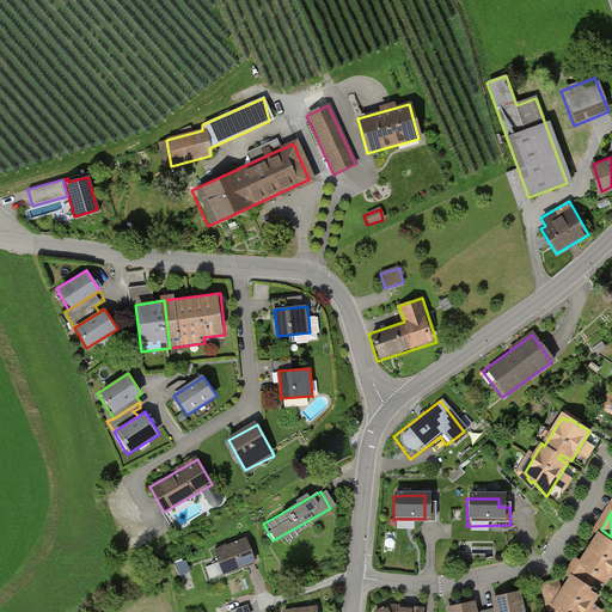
[(611,539),(610,540),(599,533),(555,605),(562,610),(560,611),(587,611),(599,595),(588,589),(597,576),(606,582),(611,573),(611,539)]
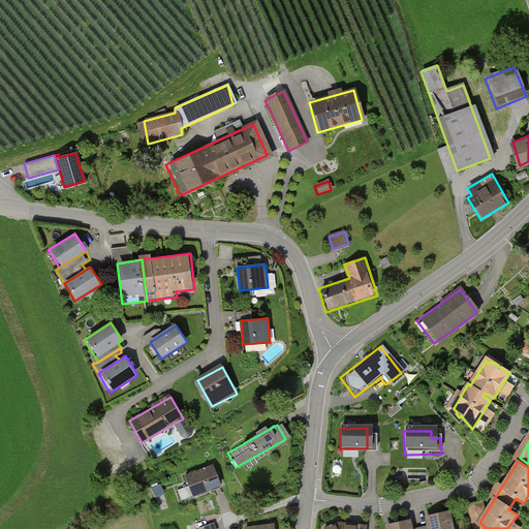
[(185,479),(192,498),(220,487),(213,468),(185,479)]
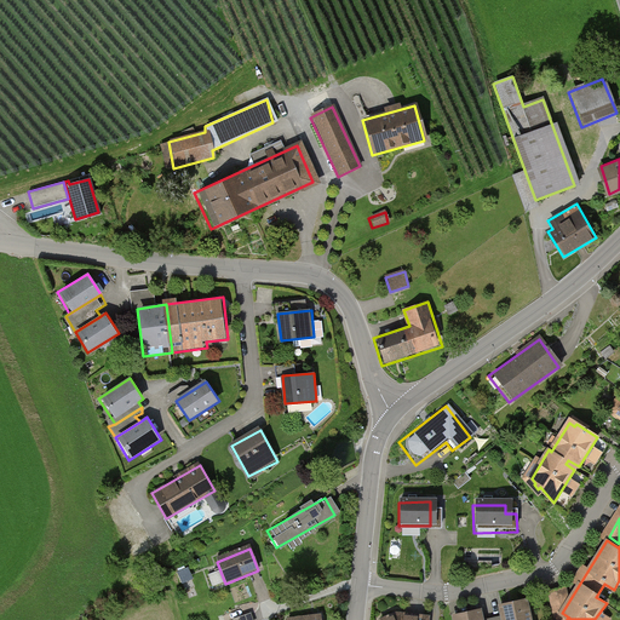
[(561,591),(551,593),(554,603),(563,602),(561,591)]
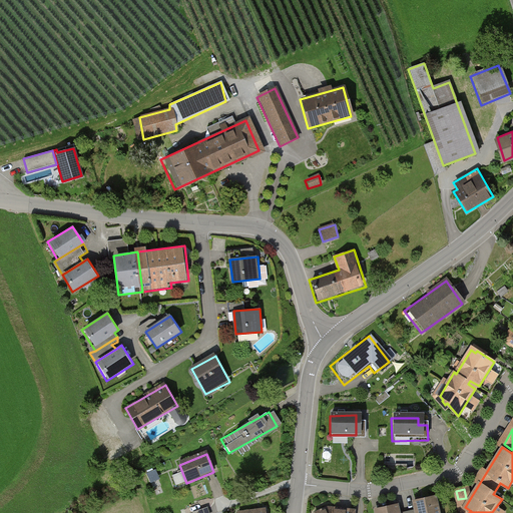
[(439,512),(435,497),(415,501),(417,511),(410,512),(439,512)]
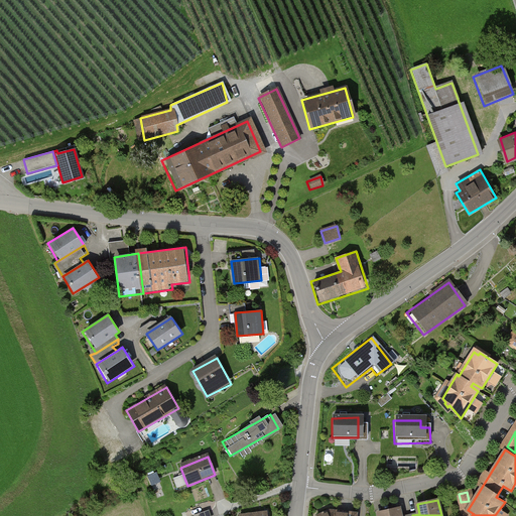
All buildings are outlined.
